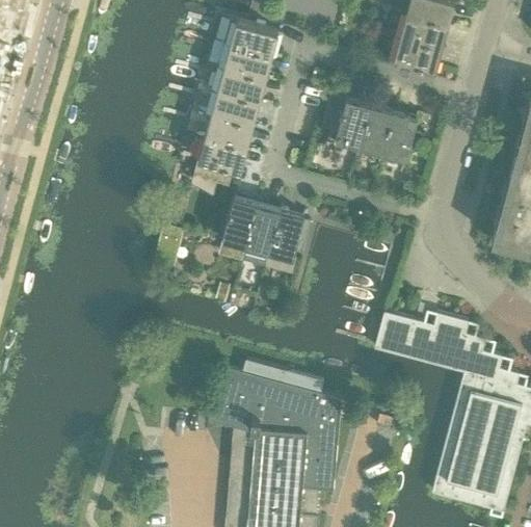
[(450,25),(456,1),(453,0),(410,0),(407,14),(450,25)]
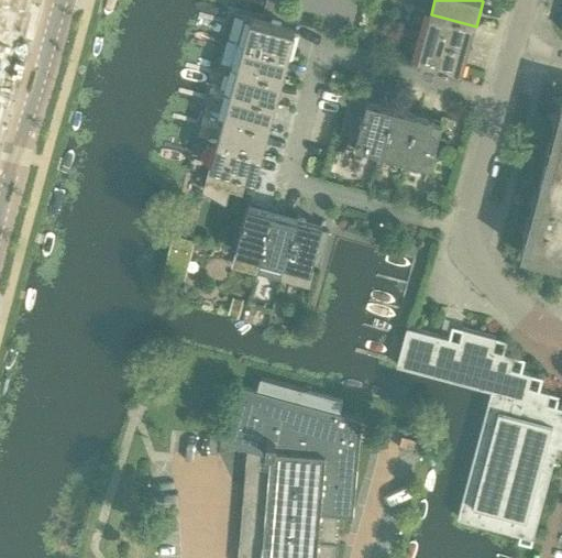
[(470,51),(476,26),(431,14),(425,39),(470,51)]
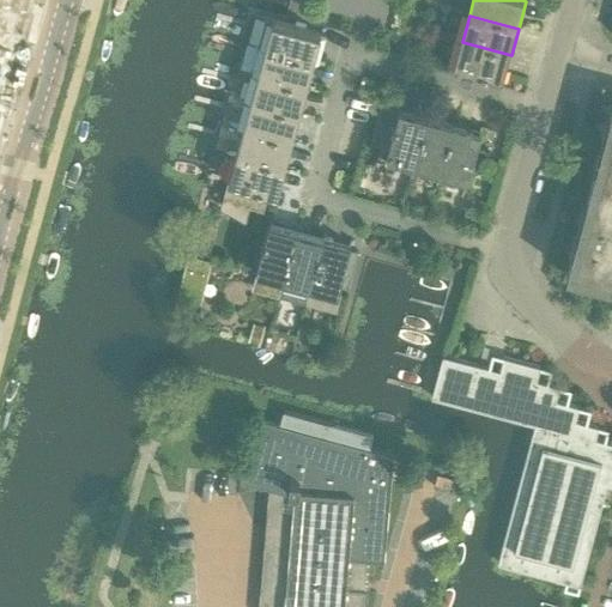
[(315,64),(322,37),(297,30),(286,28),(273,24),(266,50),(315,64)]
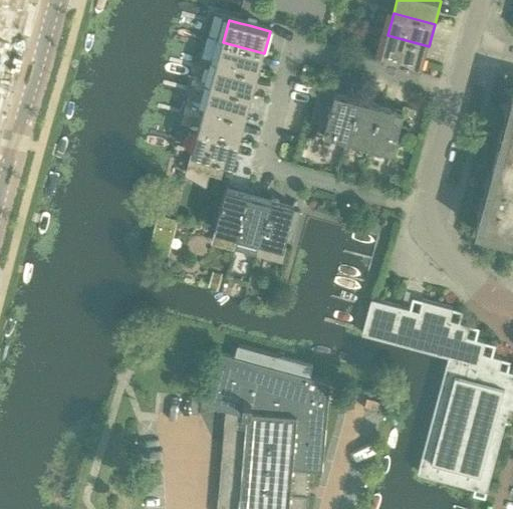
[(388,35),(381,57),(391,59),(389,66),(397,68),(399,61),(423,68),(429,46),(388,35)]
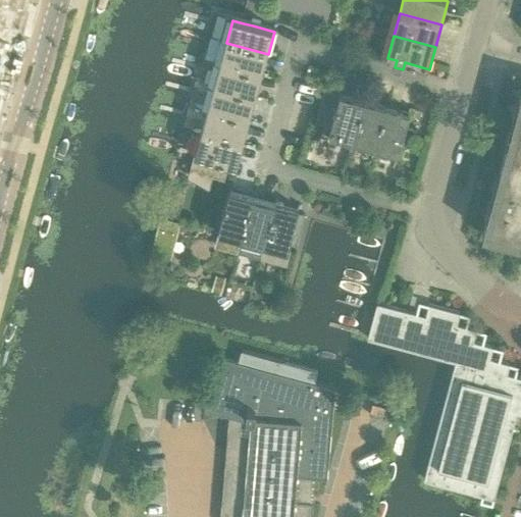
[(262,78),(268,54),(226,43),(220,65),(262,78)]
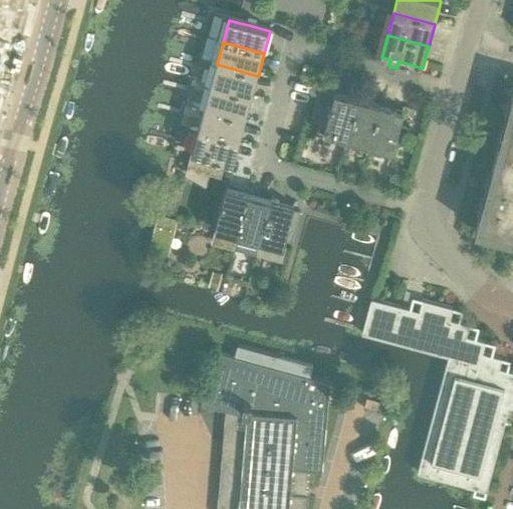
[(252,98),(258,76),(217,64),(211,86),(252,98)]
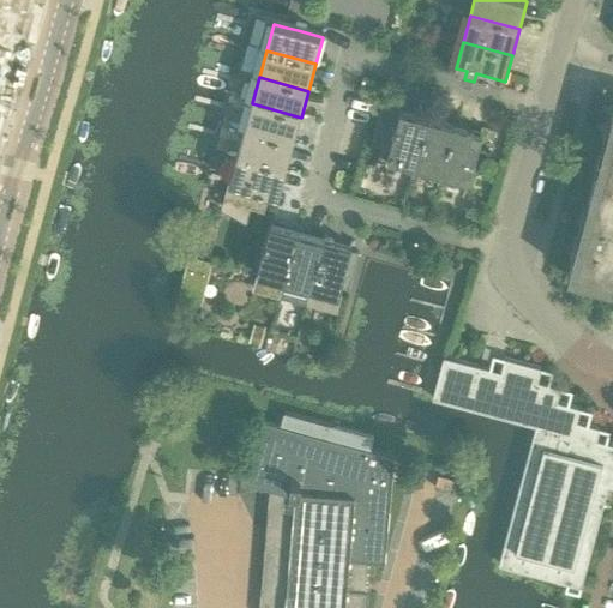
[(294,144),(301,118),(252,103),(245,131),(294,144)]
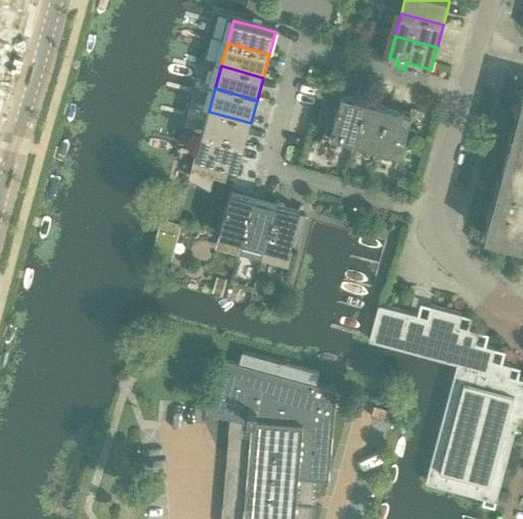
[(328,91),(318,126),(333,130),(331,136),(354,142),(366,101),(342,95),(328,91)]
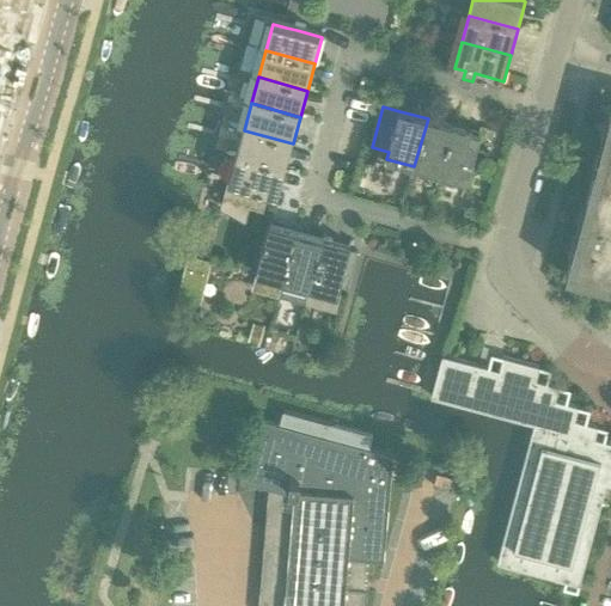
[(610,115),(568,276),(610,287),(610,115)]
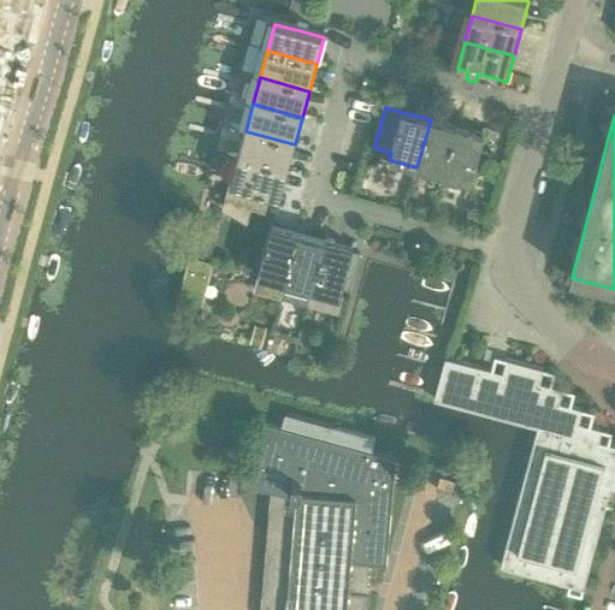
[(417,167),(415,173),(443,181),(444,176),(457,126),(431,119),(417,167)]
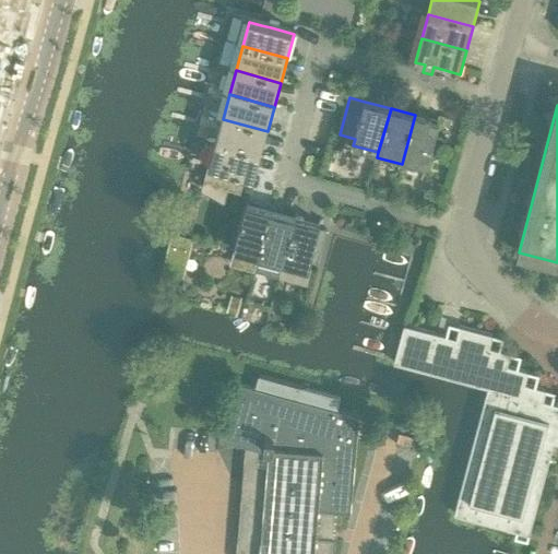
[(415,115),(403,160),(427,165),(439,121),(415,115)]
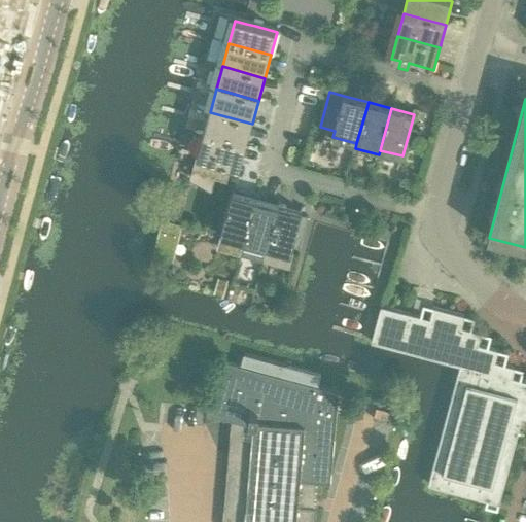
[(246,146),(252,124),(210,112),(204,135),(246,146)]
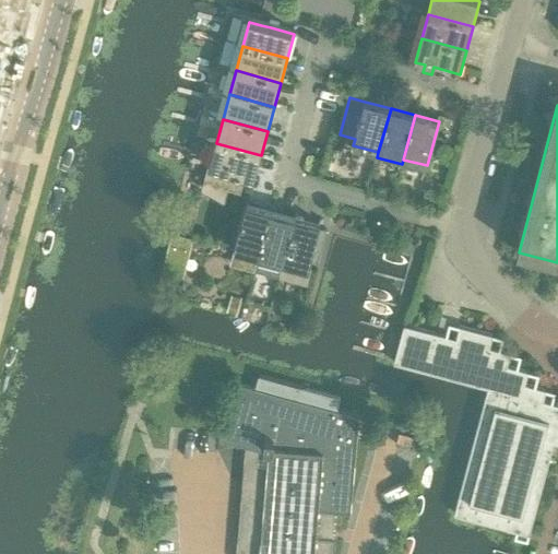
[(254,180),(261,155),(216,143),(209,168),(254,180)]
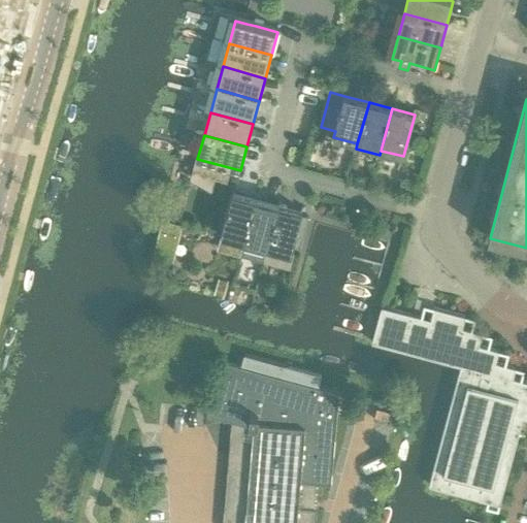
[(244,242),(257,200),(246,198),(233,194),(221,236),(222,236),(221,241),(243,248),(244,242)]
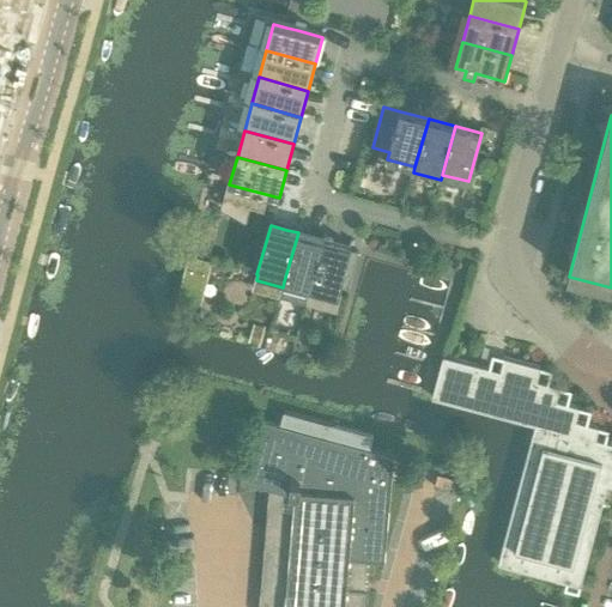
[(310,289),(325,240),(298,232),(284,281),(310,289)]
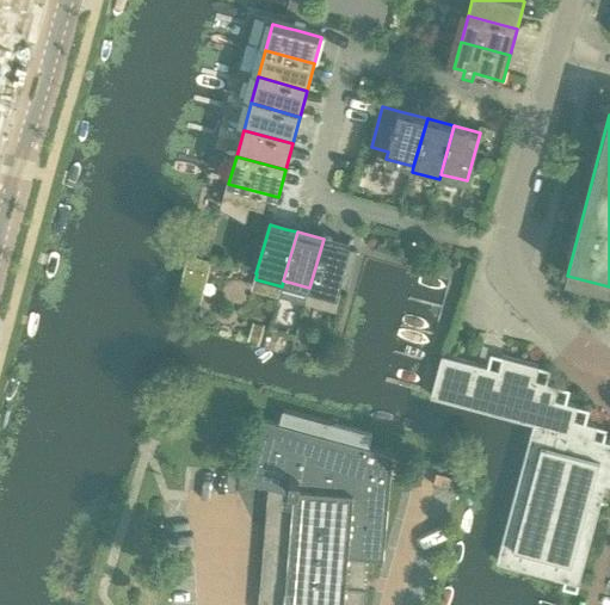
[(347,291),(357,255),(347,253),(350,246),(324,239),(309,288),(305,307),(337,316),(342,297),(337,295),(338,289),(347,291)]
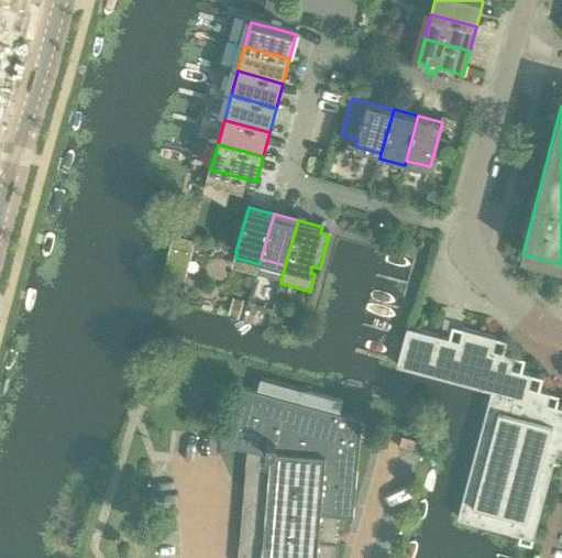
[(234,303),(229,319),(239,323),(244,306),(234,303)]
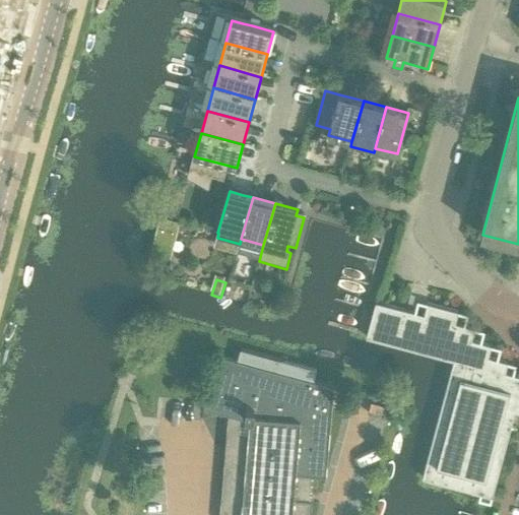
[(269,313),(268,315),(280,318),(281,316),(284,306),(281,305),(272,303),(269,313)]
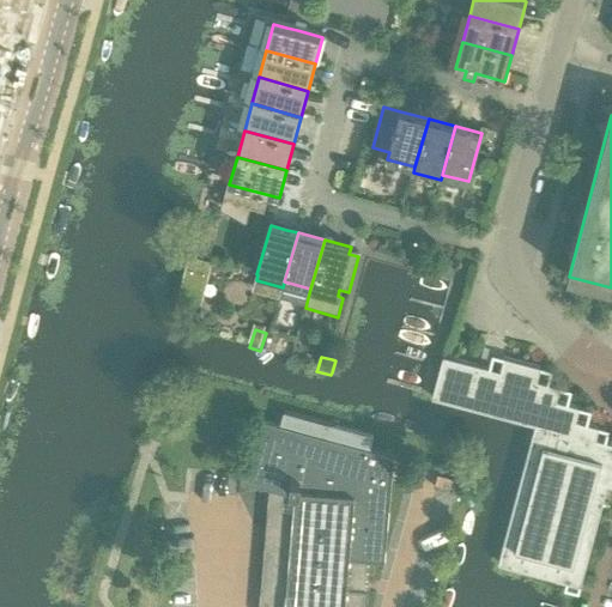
[(600,431),(576,425),(581,411),(557,404),(561,390),(538,384),(543,370),(506,360),(502,375),(444,359),(434,400),(537,429),(500,568),(581,589),(609,489),(611,490),(611,447),(597,443),(600,431)]
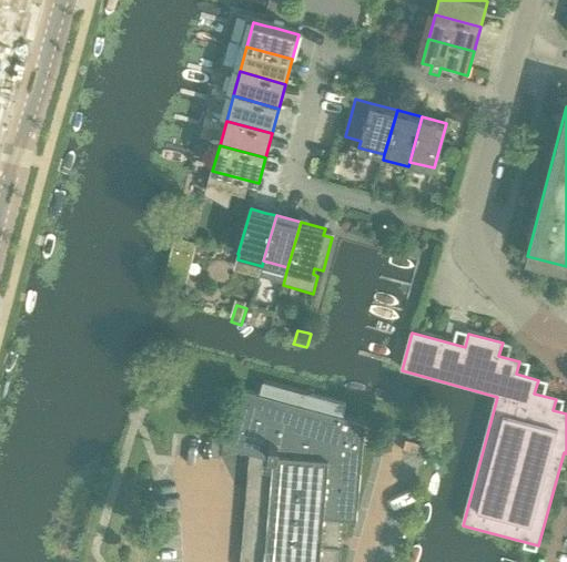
[(347,407),(264,384),(260,397),(240,391),(224,448),(251,456),(254,446),(270,450),(270,457),(274,458),(273,480),(259,479),(251,561),(340,561),(344,521),(357,522),(365,426),(343,420),(347,407)]
